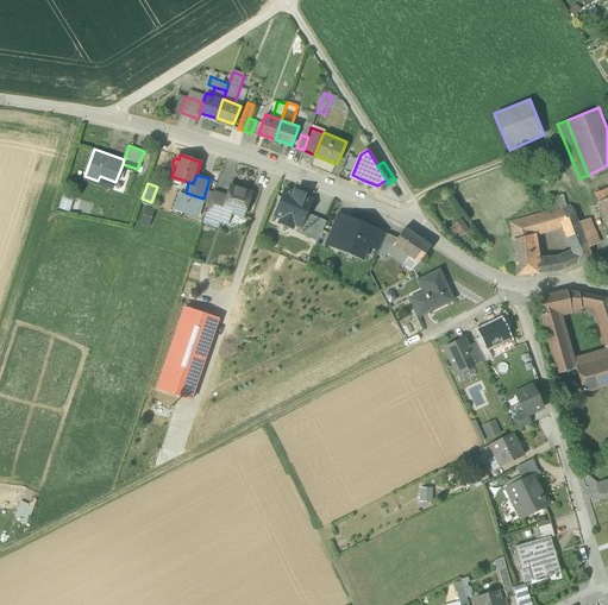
[(252,190),(232,183),(229,195),(224,207),(225,208),(244,214),(252,190)]
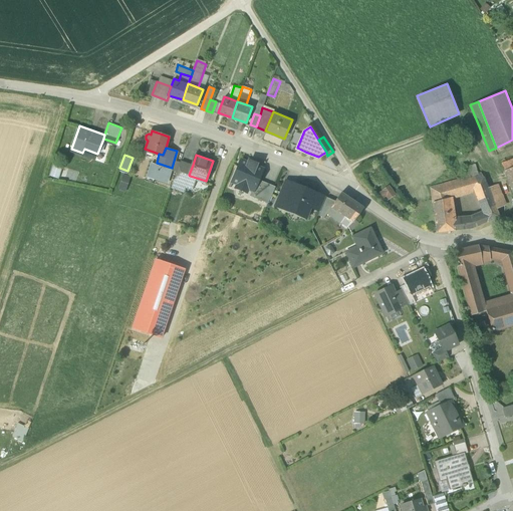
[(512,157),(502,162),(505,170),(512,167),(512,157)]
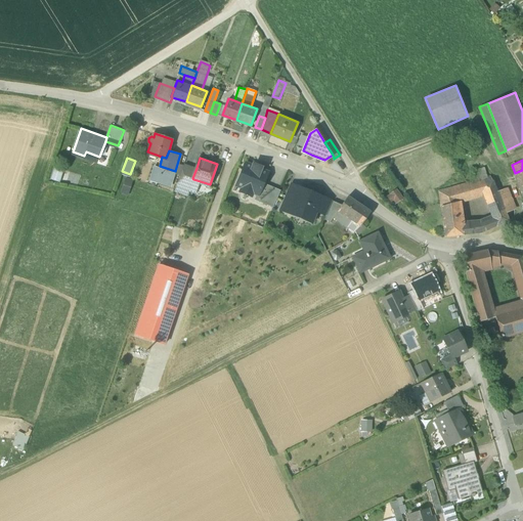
[(235,185),(258,194),(263,181),(268,170),(246,161),(235,185)]
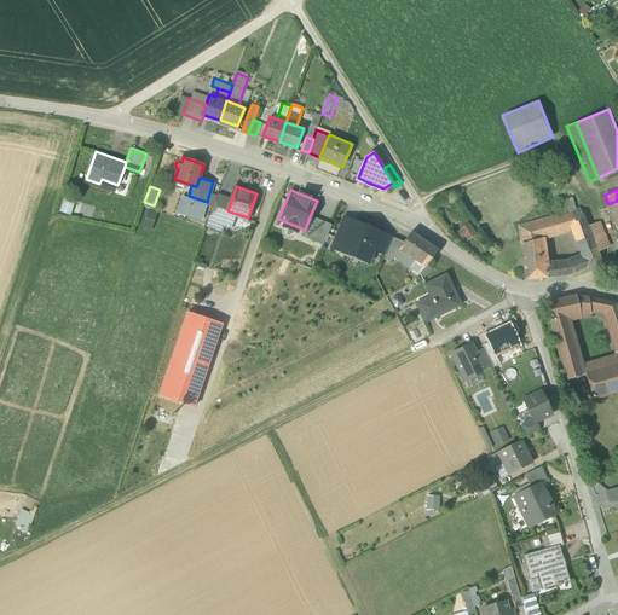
[(64,193),(61,207),(93,216),(97,203),(64,193)]
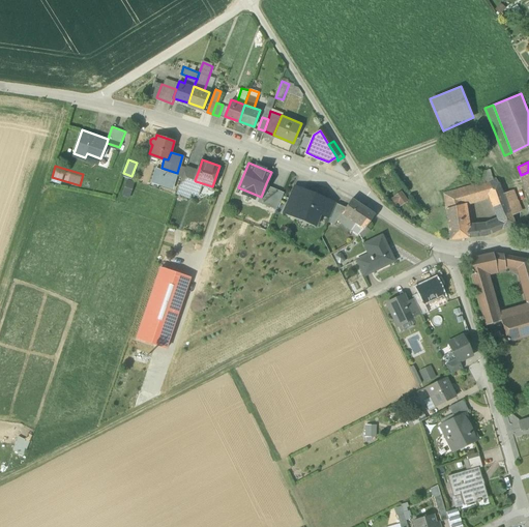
[(199,170),(186,166),(180,185),(193,189),(196,181),(195,180),(199,170)]
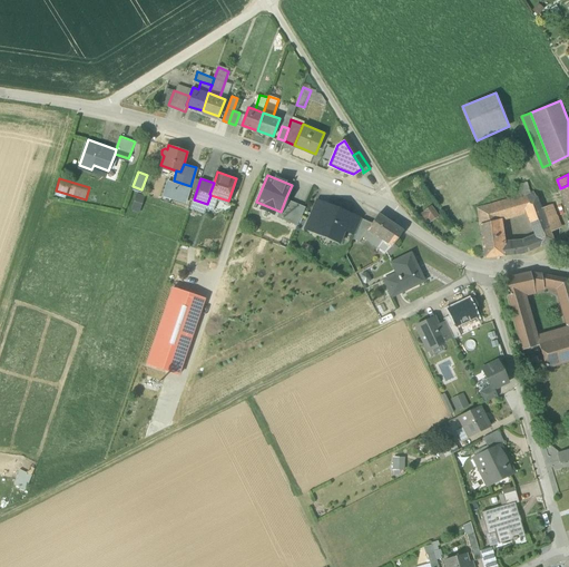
[(169,179),(165,193),(186,199),(190,186),(174,181),(169,179)]
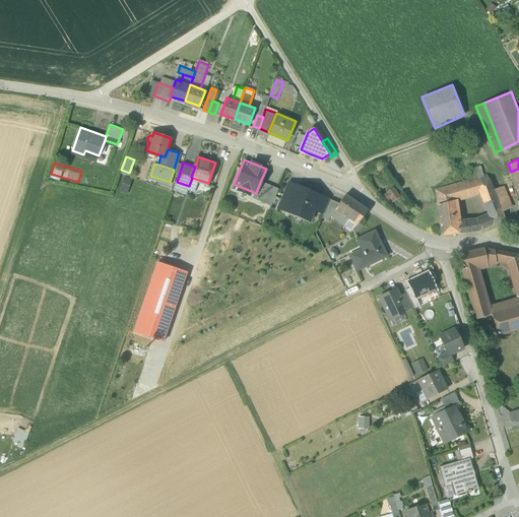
[(469,168),(472,179),(484,175),(481,165),(469,168)]
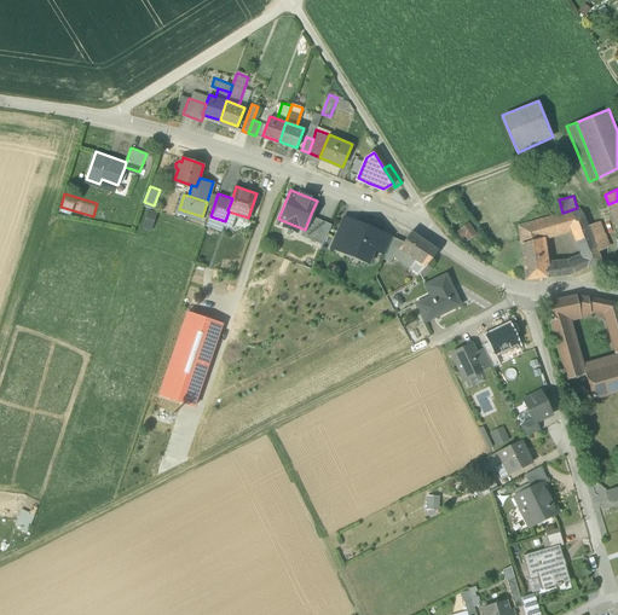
[(142,224),(151,227),(160,209),(150,206),(142,224)]
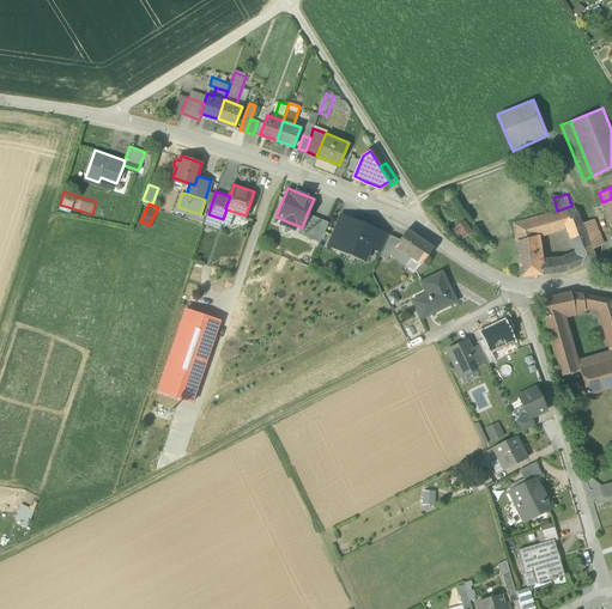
[(557,211),(543,214),(549,232),(568,227),(582,224),(575,205),(571,206),(557,211)]
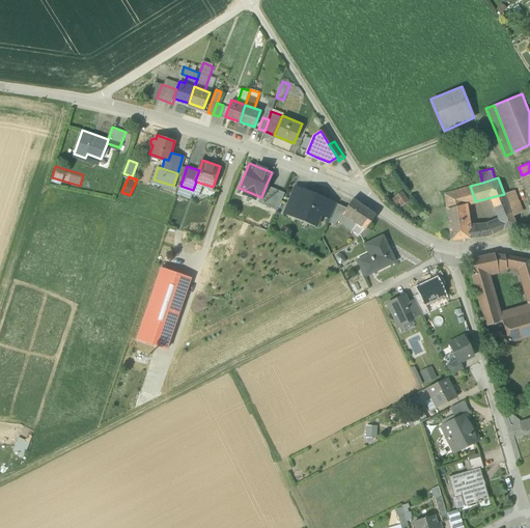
[(285,192),(267,184),(261,197),(259,201),(278,209),(285,192)]
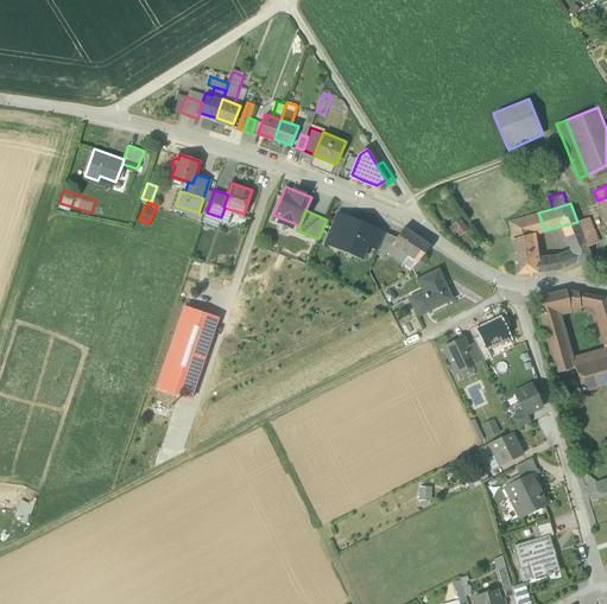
[(538,213),(511,221),(513,239),(533,234),(544,230),(538,213)]
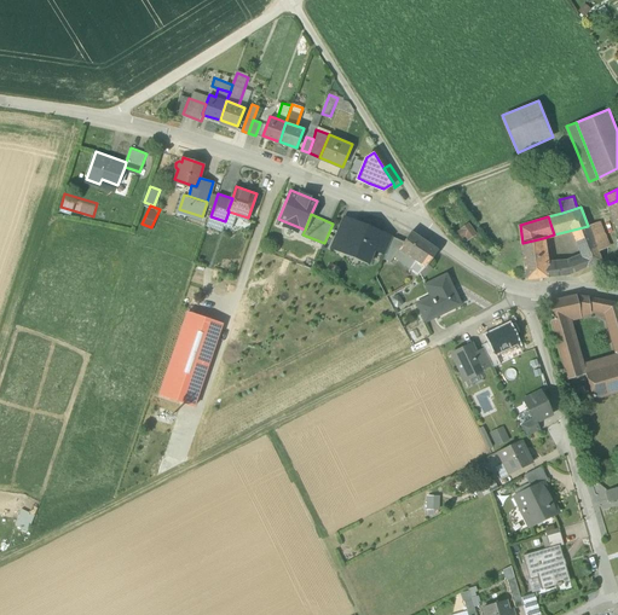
[(382,231),(357,220),(351,235),(347,244),(348,244),(371,254),(375,248),(380,235),(382,231)]
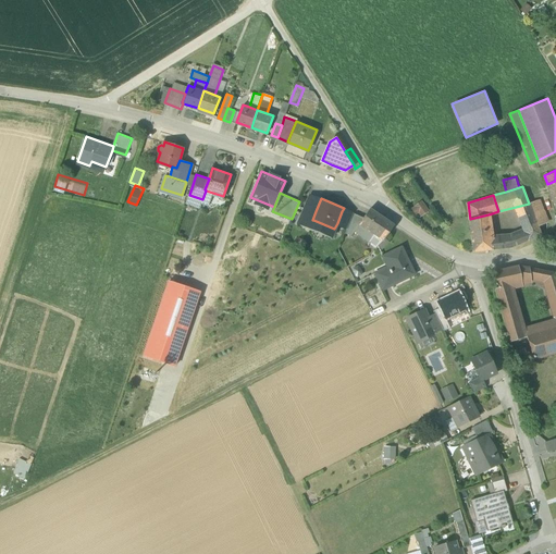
[(542,199),(529,204),(538,225),(550,221),(542,199)]
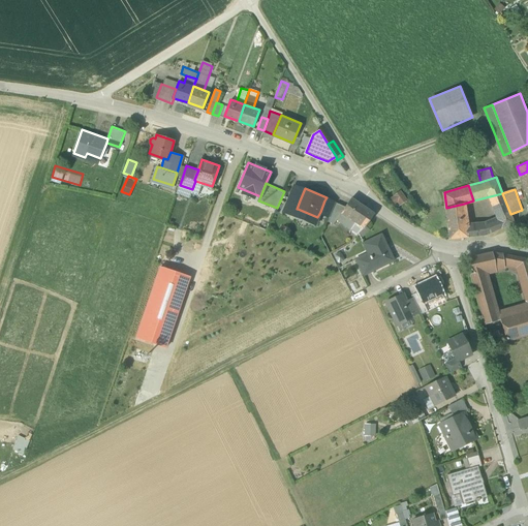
[(407,199),(401,190),(392,196),(396,203),(398,200),(401,205),(407,199)]
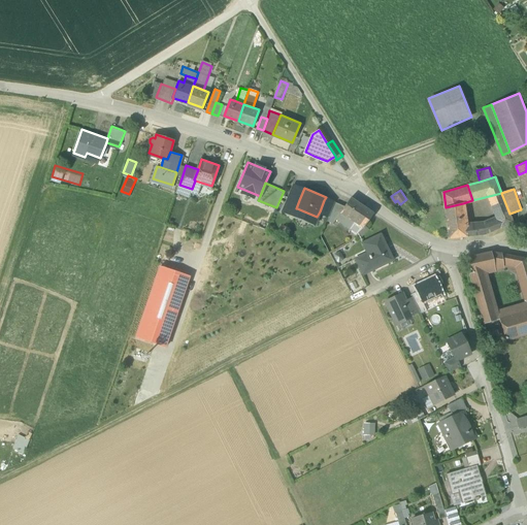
[(509,214),(501,193),(489,196),(498,218),(501,226),(513,222),(509,214)]
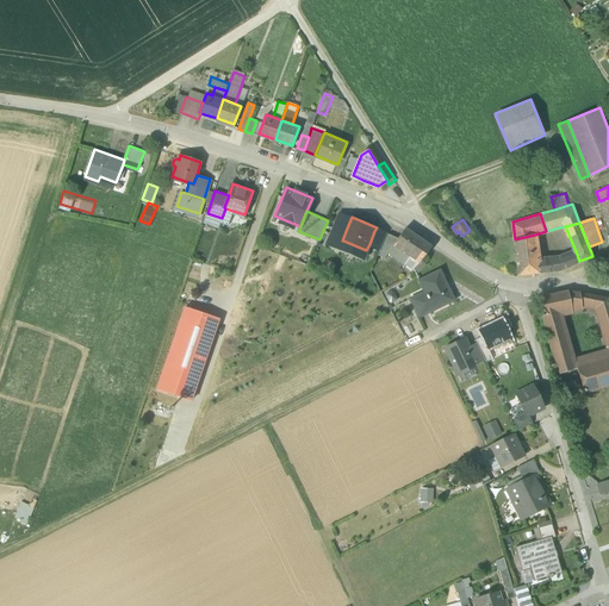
[(346,231),(334,226),(328,242),(340,248),(343,241),(342,241),(346,231)]
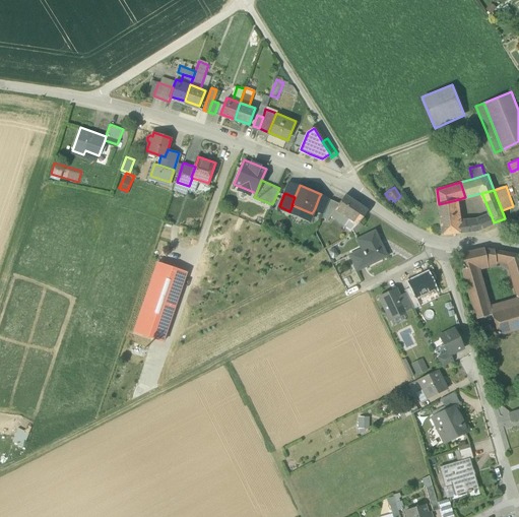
[(369,209),(345,193),(339,202),(335,208),(336,208),(332,214),(345,224),(344,224),(351,230),(352,229),(353,229),(359,223),(369,209)]
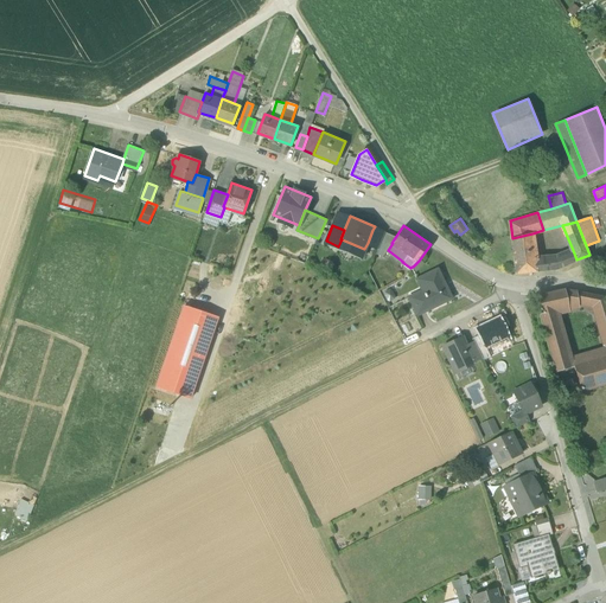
[(383,233),(372,230),(368,243),(377,247),(383,233)]
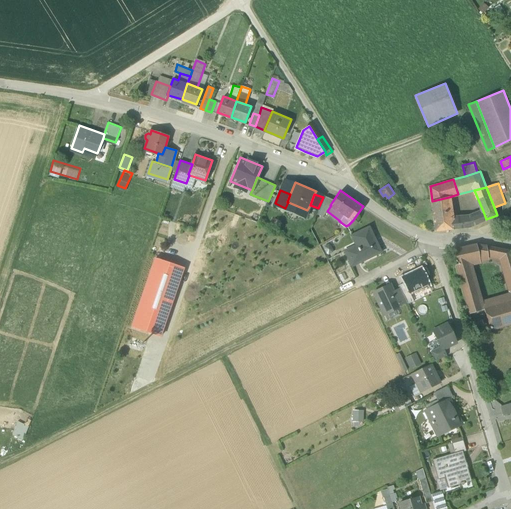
[(334,199),(326,195),(320,208),(327,211),(331,205),(330,205),(334,199)]
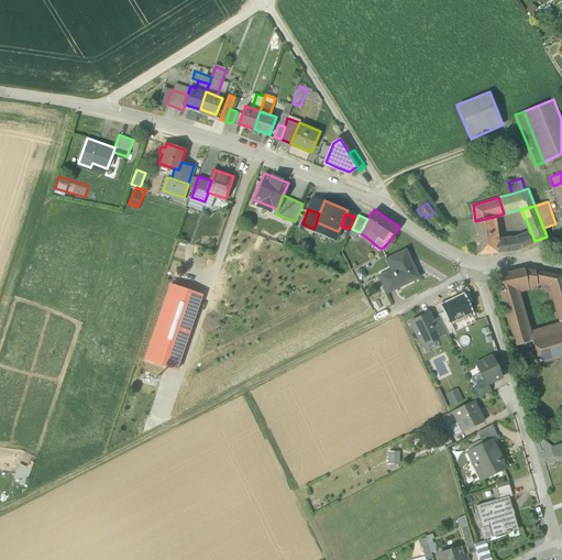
[(511,238),(496,240),(494,217),(475,221),(480,253),(514,249),(511,238)]
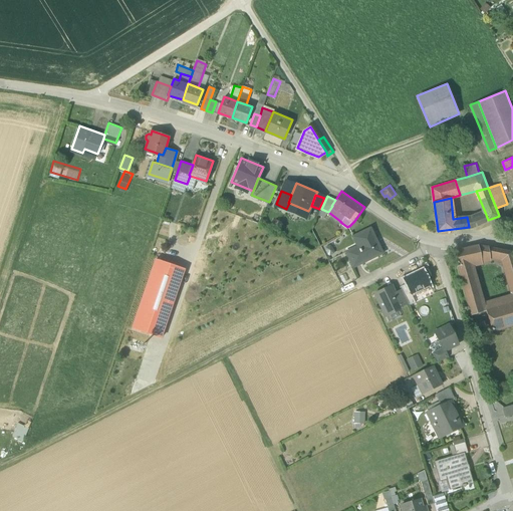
[(485,212),(472,217),(467,217),(469,227),(472,227),(488,220),(485,212)]
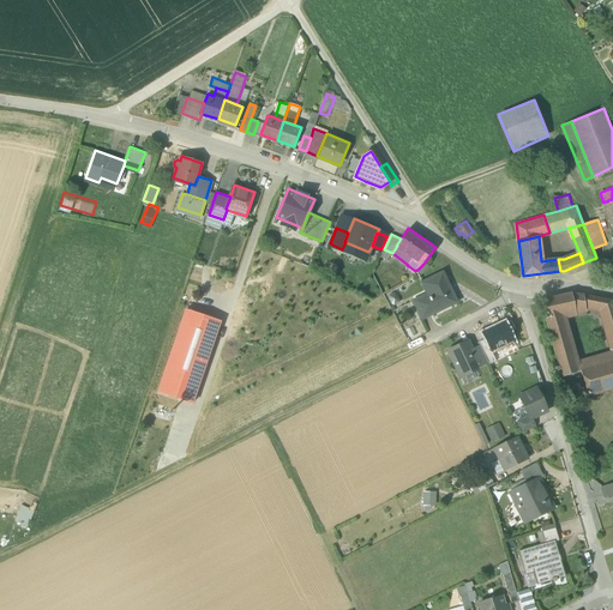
[(442,271),(422,282),(430,296),(415,303),(422,319),(456,301),(442,271)]
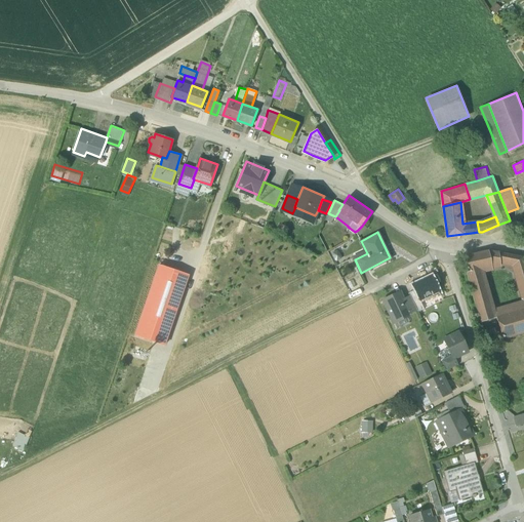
[(489,249),(465,254),(471,270),(468,271),(470,278),(482,275),(480,268),(492,265),(489,250),(489,249)]
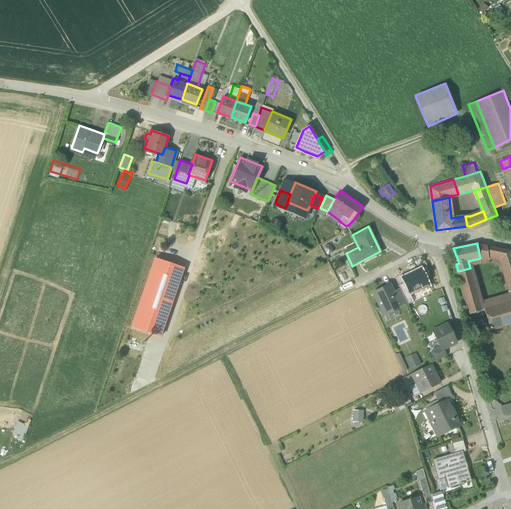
[(489,245),(477,244),(480,258),(488,255),(493,255),(500,257),(510,292),(510,250),(509,249),(489,245)]
